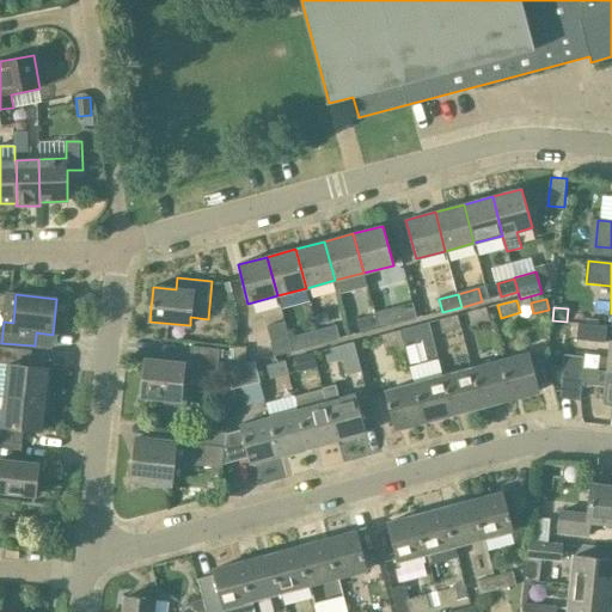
[(487,308),(467,313),(471,325),(490,320),(487,308)]
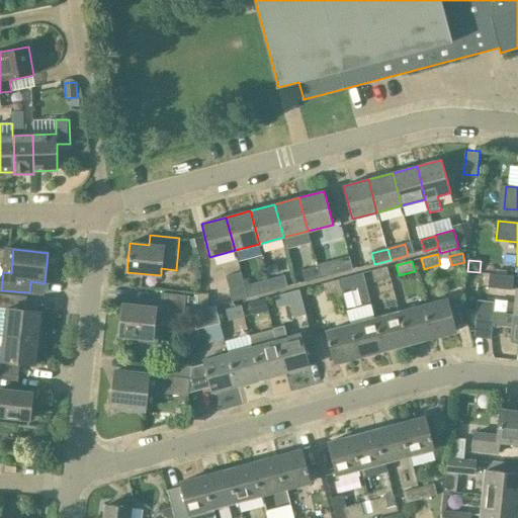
[(319,267),(318,267),(321,278),(337,274),(334,262),(319,267)]
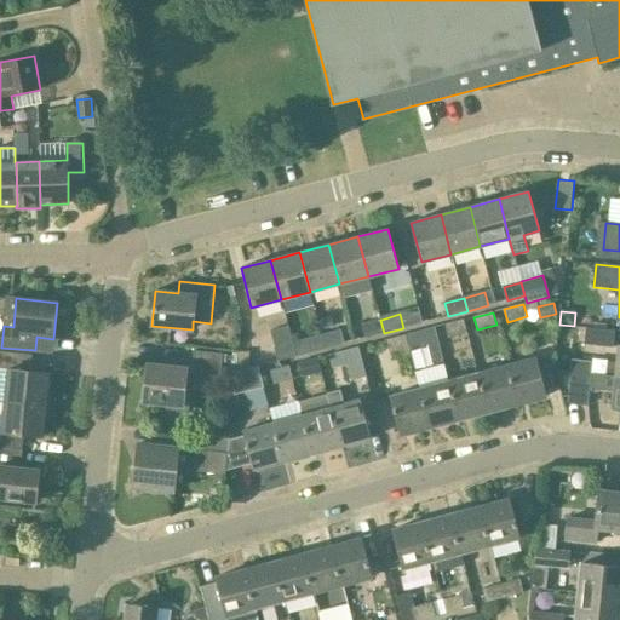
[(384,333),(380,320),(362,325),(366,338),(384,333)]
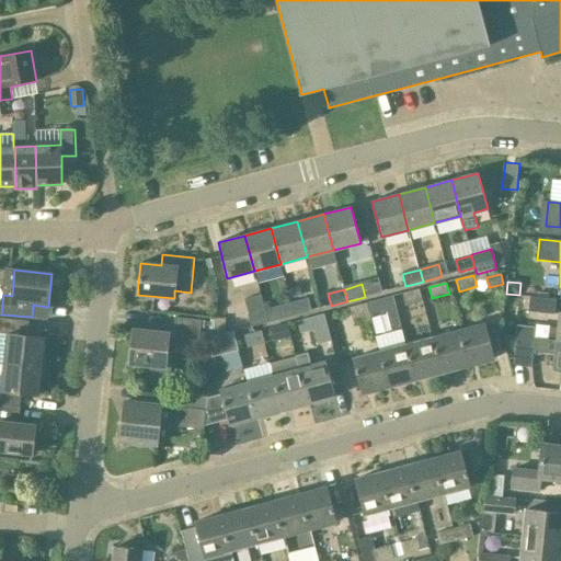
[(420,289),(402,294),(405,306),(423,300),(420,289)]
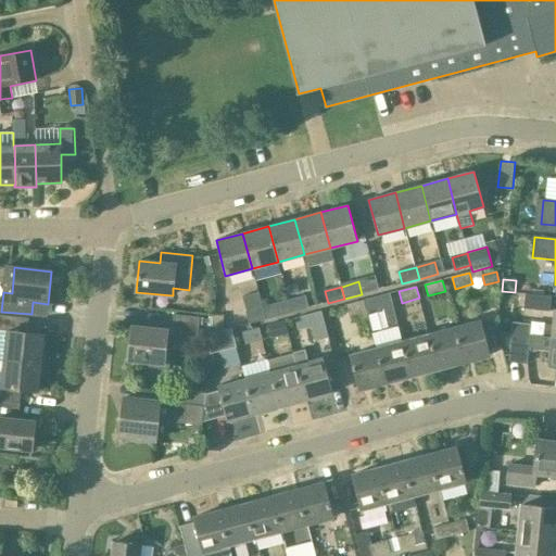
[(366,300),(369,312),(383,307),(389,324),(397,321),(390,294),(366,300)]
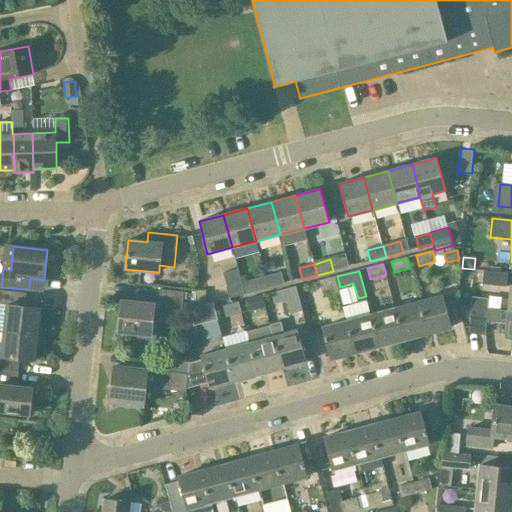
[(508,287),(509,273),(485,271),(483,284),(508,287)]
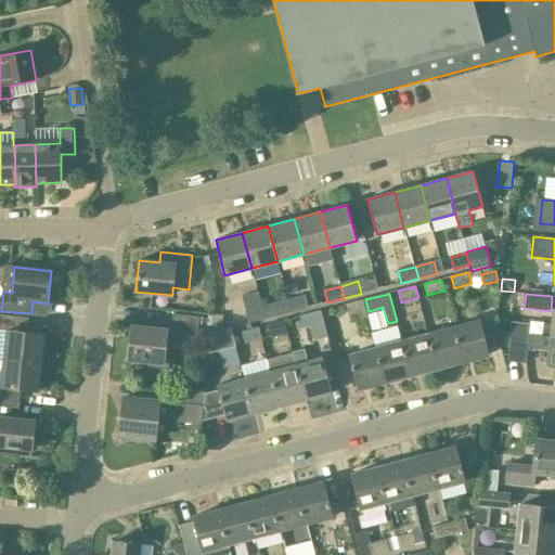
[(289,299),(288,300),(291,312),(309,307),(306,295),(289,299)]
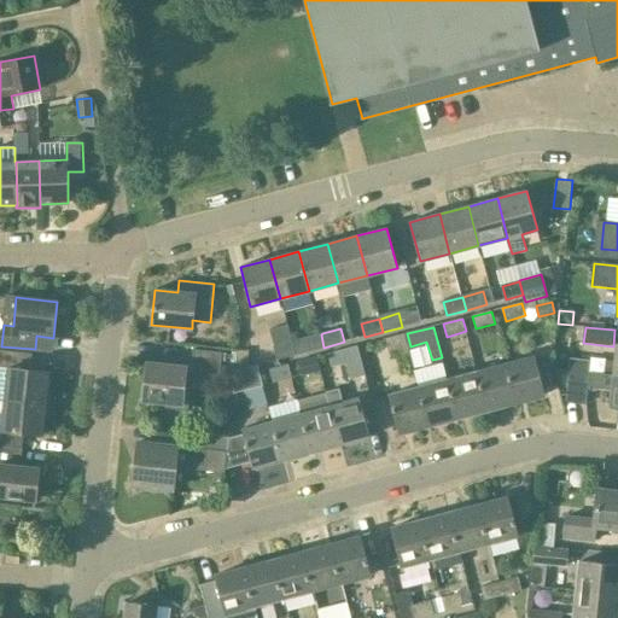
[(408,347),(410,347),(407,333),(386,339),(390,351),(408,347)]
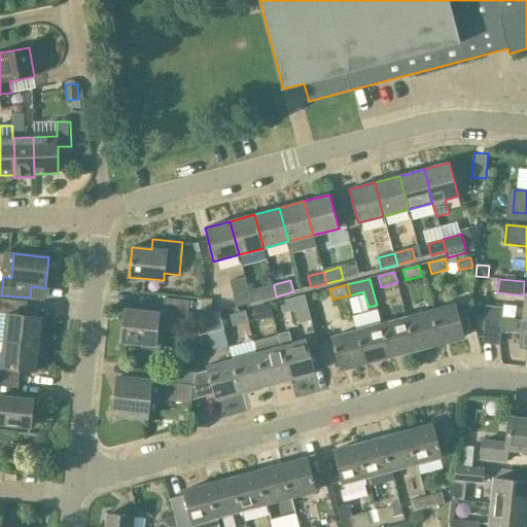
[(250,291),(248,291),(251,303),(276,296),(274,285),(250,291)]
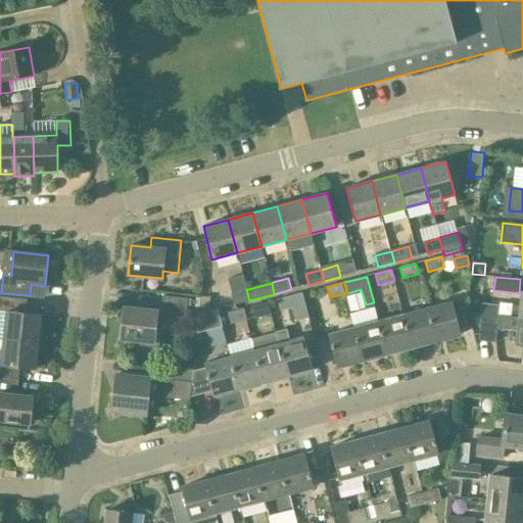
[(249,300),(246,289),(233,293),(236,304),(249,300)]
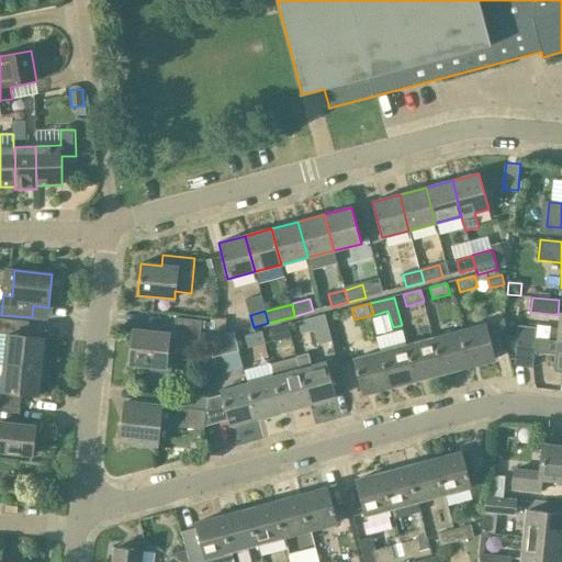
[(558,341),(561,341),(561,313),(559,329),(552,328),(551,340),(558,341)]
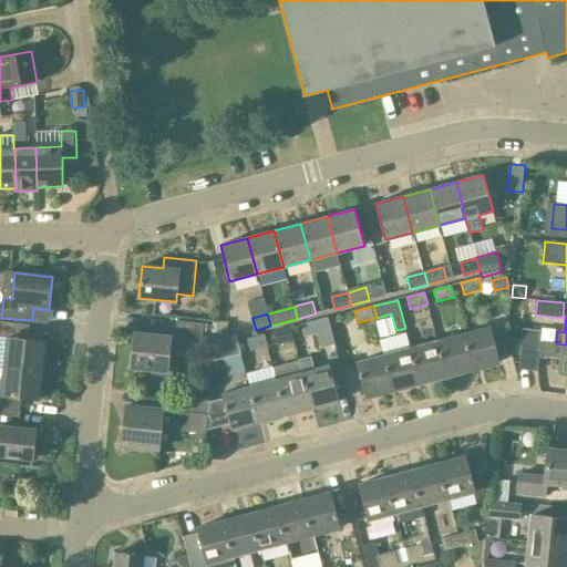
[(328,318),(300,326),(303,338),(319,333),(323,348),(336,344),(328,318)]
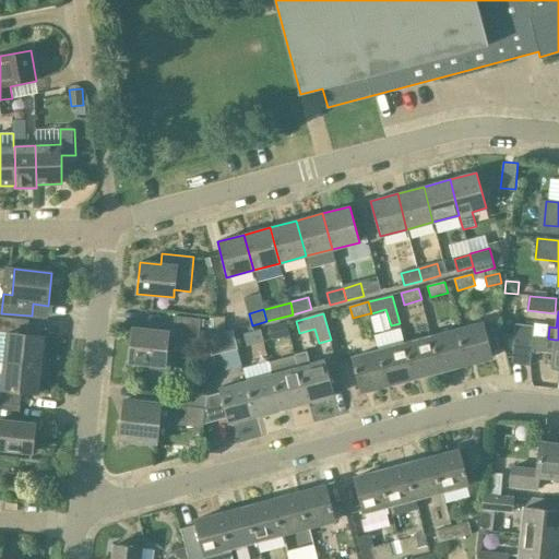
[(4,360),(42,365),(45,336),(27,334),(30,320),(0,317),(0,360),(4,361),(4,360)]
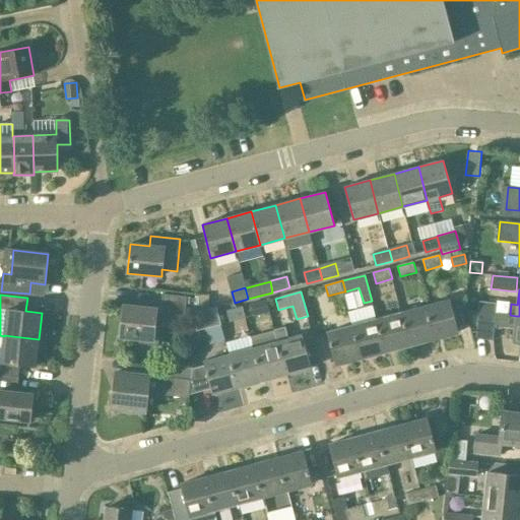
[(163,309),(156,308),(124,305),(121,337),(136,339),(135,355),(156,358),(158,341),(153,340),(155,319),(186,322),(189,298),(164,295),(163,309)]
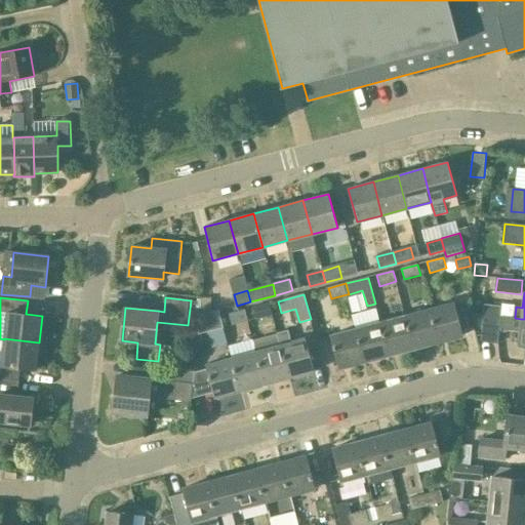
[(256,319),(273,315),(269,303),(253,307),(256,319)]
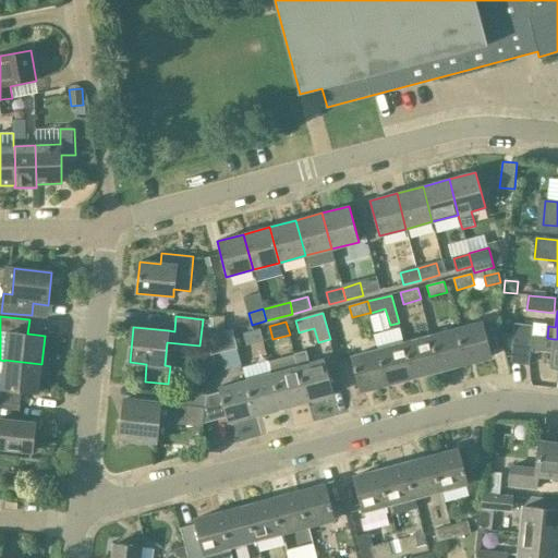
[(457,328),(456,329),(465,363),(492,356),(483,322),(457,328)]
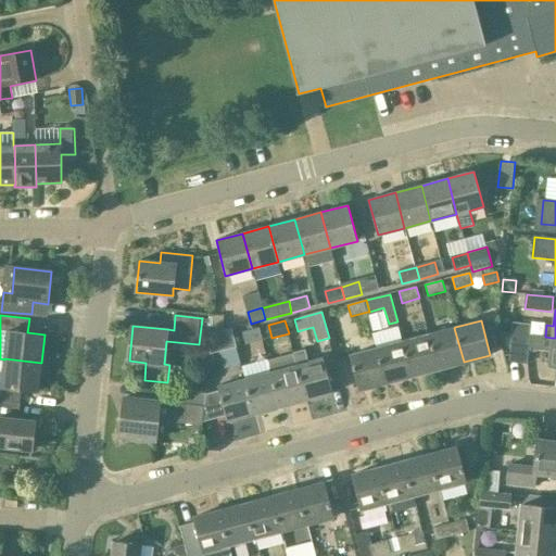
[(513,332),(513,333),(532,335),(533,325),(514,323),(513,332)]
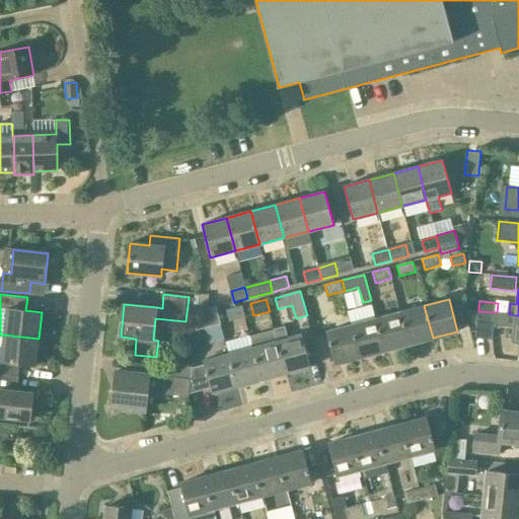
[(217,306),(199,311),(204,329),(222,325),(217,306)]
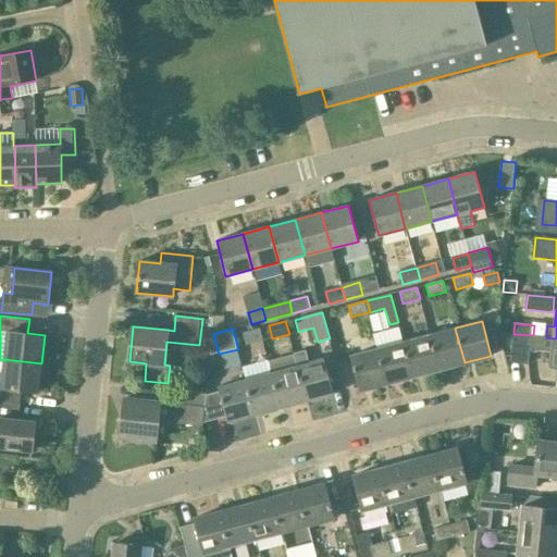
[(438,370),(465,362),(455,329),(429,335),(438,370)]
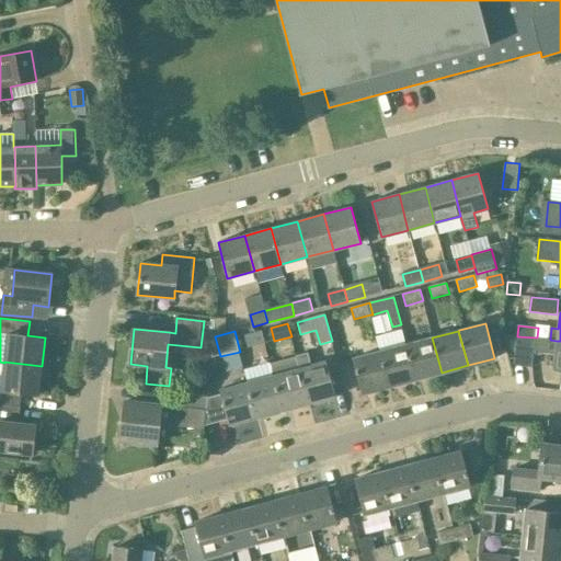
[(262,332),(245,335),(249,346),(264,343),(262,332)]
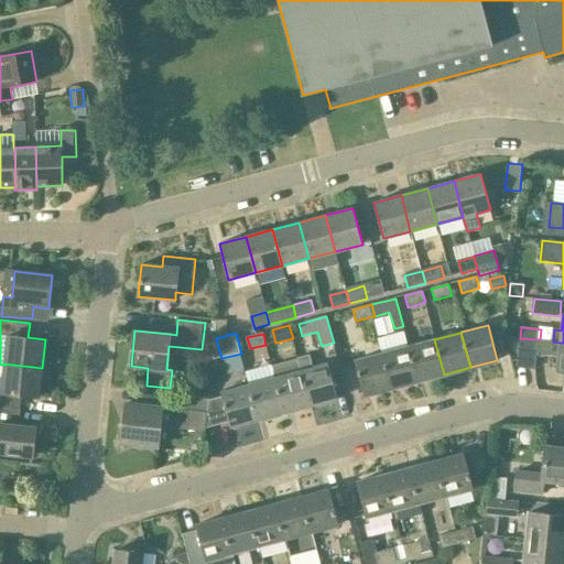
[(540,339),(520,338),(517,367),(537,369),(538,353),(559,355),(556,370),(563,370),(563,343),(560,343),(553,342),(540,339)]
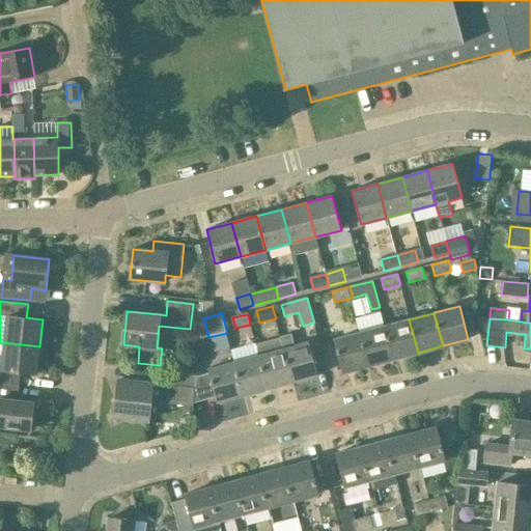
[(393,359),(418,353),(409,319),(384,326),(393,359)]
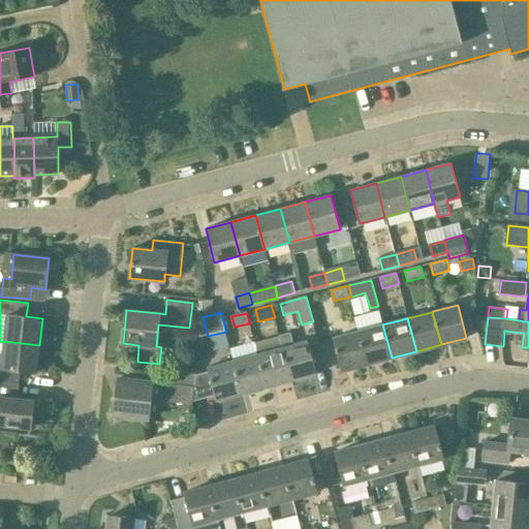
[(367,364),(392,358),(382,324),(358,332),(367,364)]
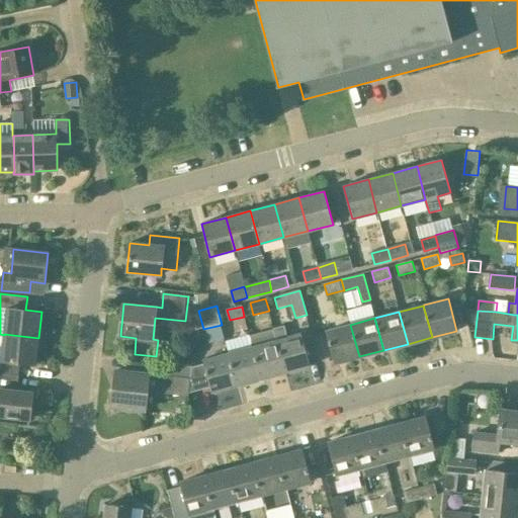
[(334,363),(359,356),(350,325),(326,331),(334,363)]
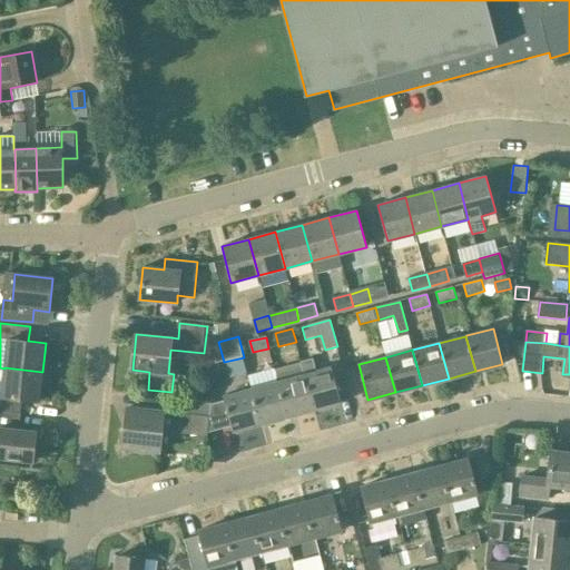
[(304,374),(313,410),(341,403),(331,367),(316,371),(312,359),(300,362),(303,375),(304,374)]
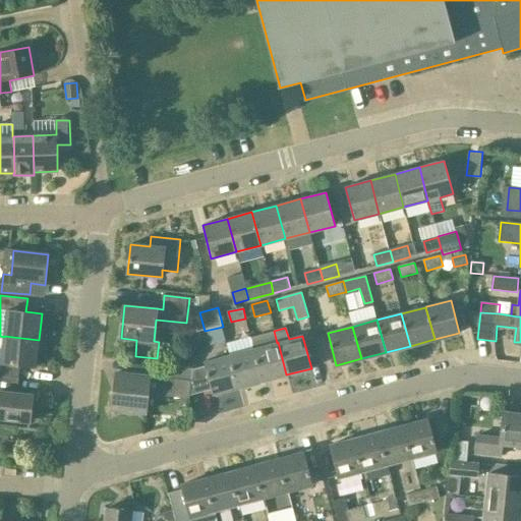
[(0,377),(17,379),(19,364),(36,366),(39,340),(4,336),(4,337),(2,348),(2,349),(0,348),(0,377)]
